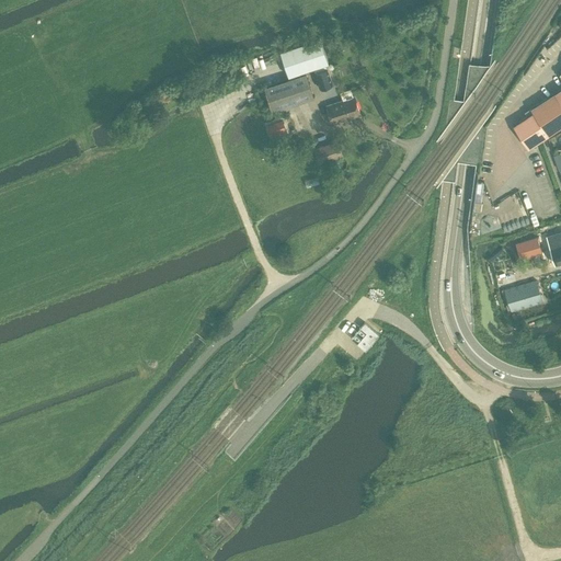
[(319,37),(279,50),(281,52),(289,78),(306,72),(305,70),(312,68),(325,64),(328,63),(319,37)]
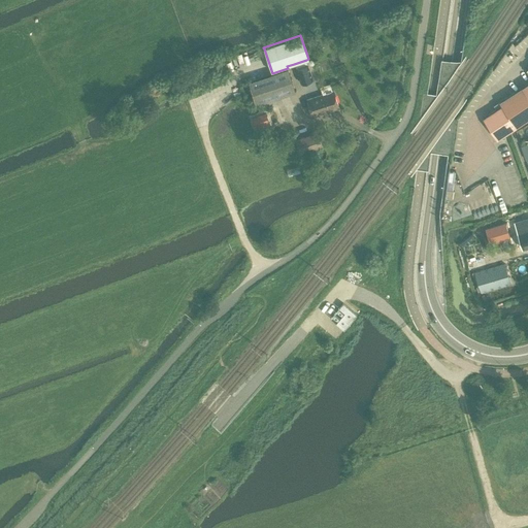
[(306,60),(294,64),(300,83),(302,81),(302,83),(307,80),(312,78),(306,60)]
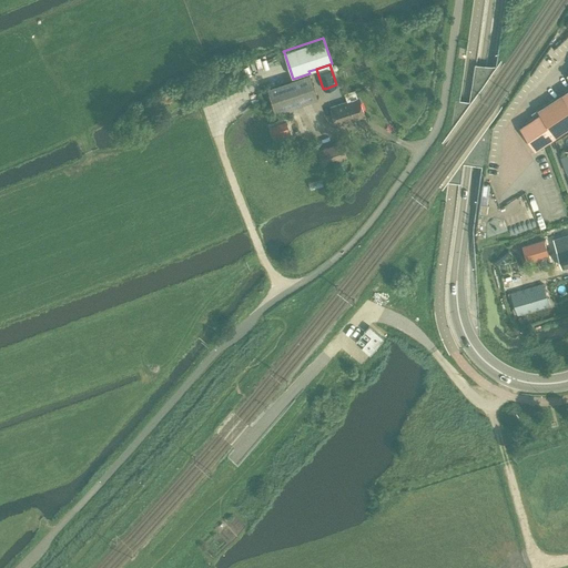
[(293,79),(267,88),(267,89),(275,113),(318,99),(315,89),(310,73),(293,79)]
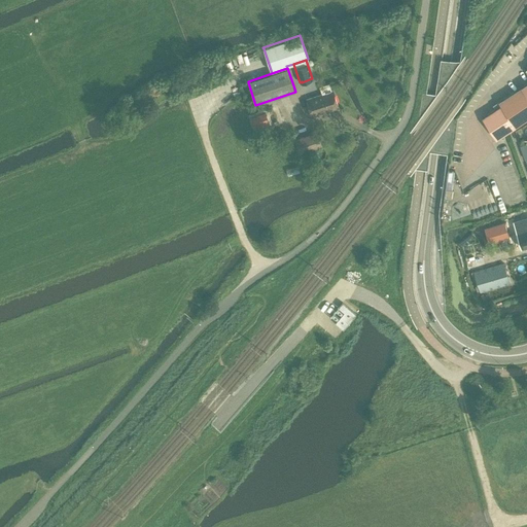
[(321,94),(307,99),(313,116),(339,107),(332,91),(331,91),(329,83),(319,86),(321,94)]
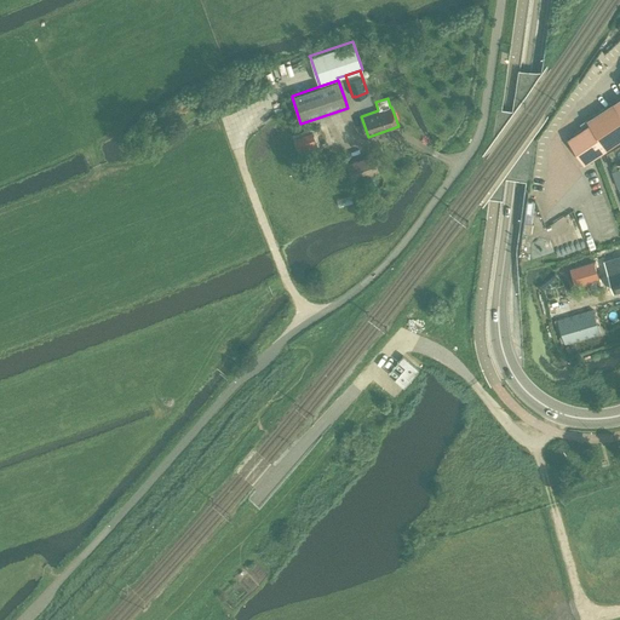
[(590,124),(568,138),(584,162),(592,158),(615,142),(619,138),(619,98),(587,120),(590,124)]
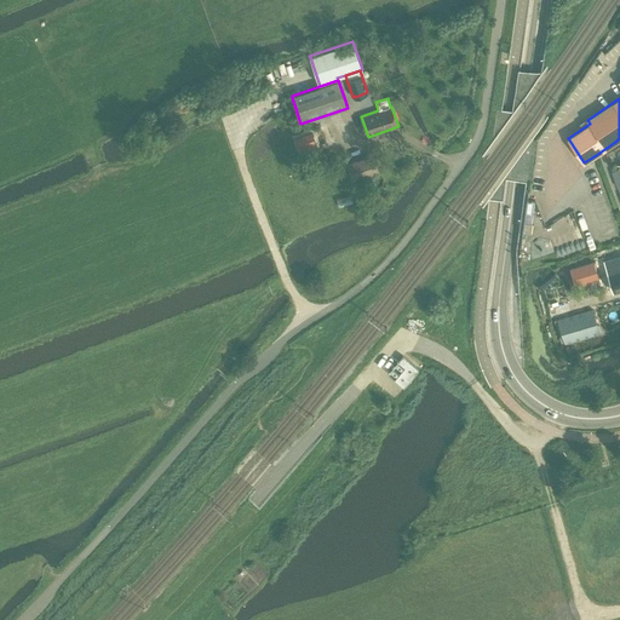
[(315,131),(296,138),(302,154),(321,149),(315,131)]
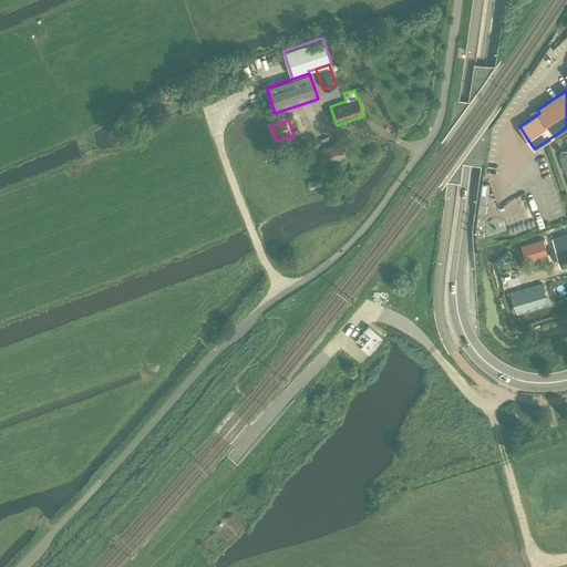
[(346,156),(341,142),(318,151),(323,165),(346,156)]
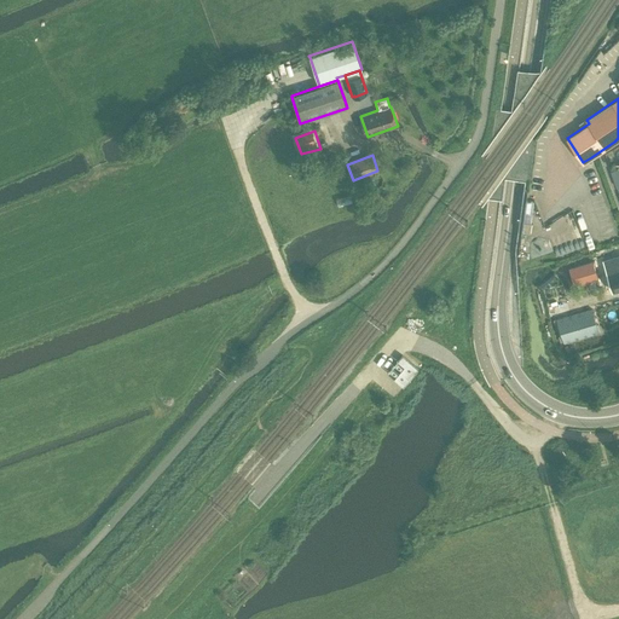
[(618,255),(605,260),(613,290),(618,288),(618,255)]
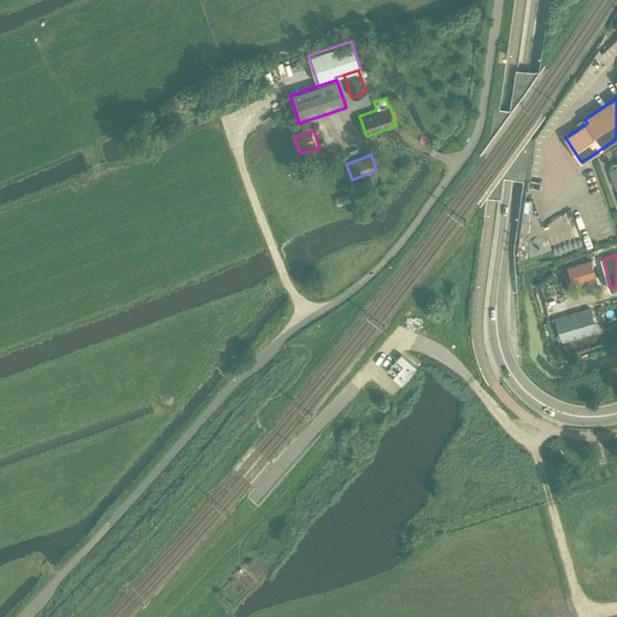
[(595,276),(591,260),(566,268),(573,283),(595,276)]
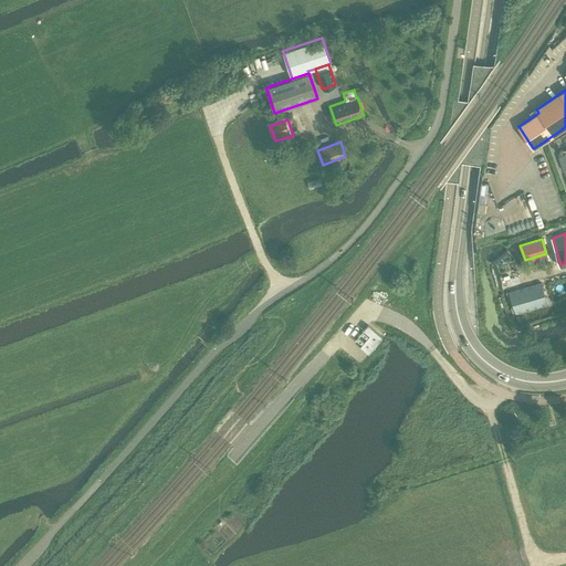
[(548,305),(541,282),(509,292),(515,315),(548,305)]
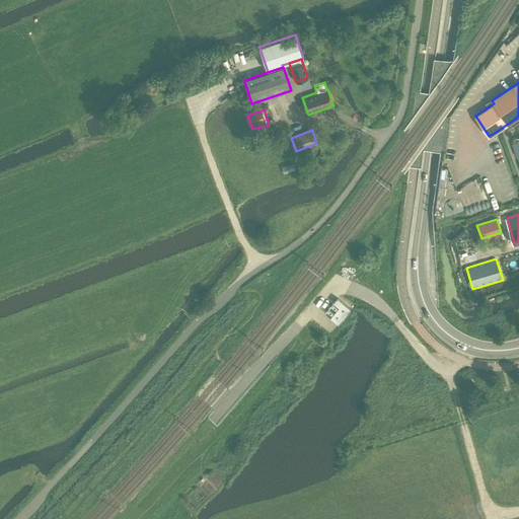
[(335,311),(330,316),(338,323),(350,308),(338,297),(334,302),(339,306),(335,311)]
